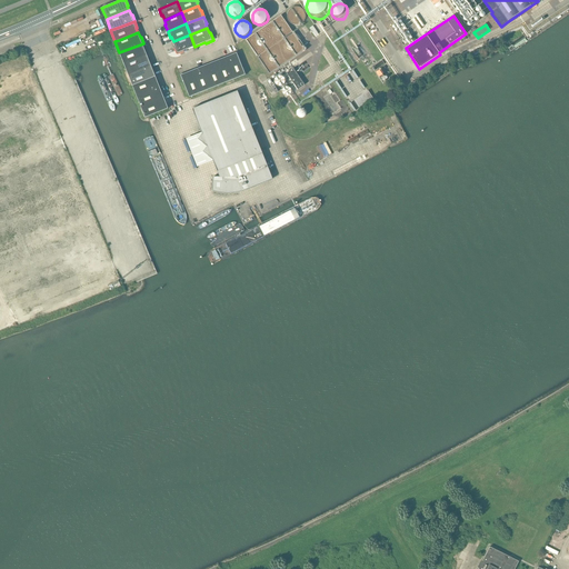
[(195,47),(190,35),(173,41),(175,47),(173,47),(177,55),(185,51),(185,50),(195,47)]
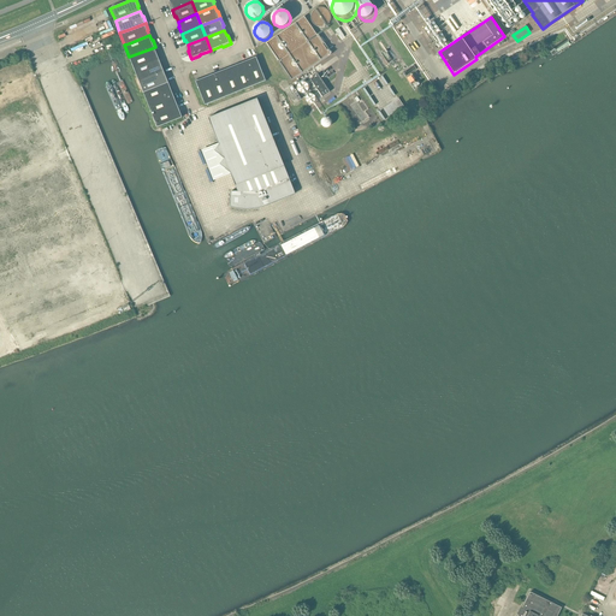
[(155,47),(129,57),(134,69),(159,59),(157,54),(158,53),(155,47)]
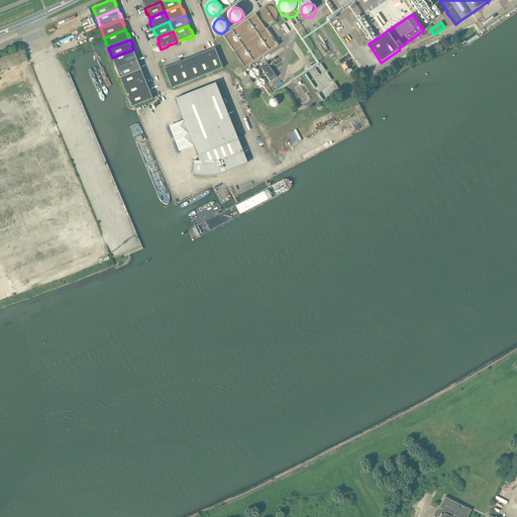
[(205,52),(213,72),(223,68),(215,48),(211,49),(210,49),(205,52)]
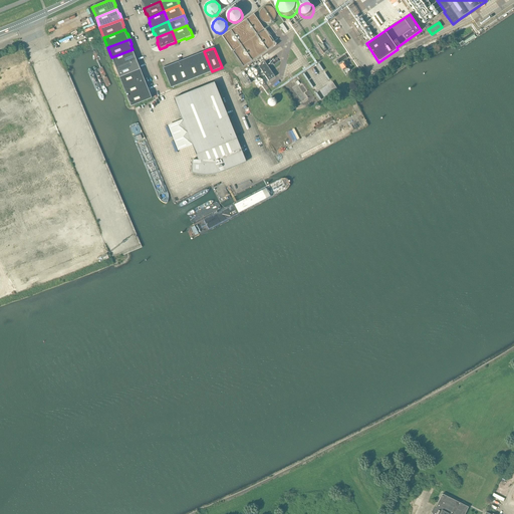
[(133,49),(111,57),(115,67),(138,59),(136,53),(135,53),(133,49)]
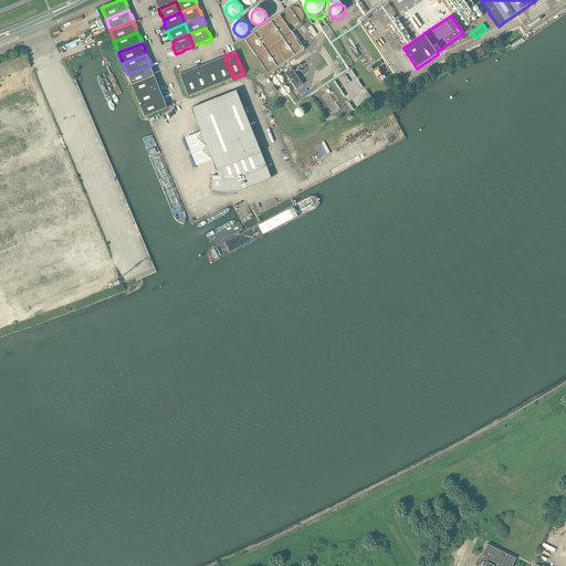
[(213,62),(222,83),(233,79),(224,56),(218,59),(218,60),(213,62)]
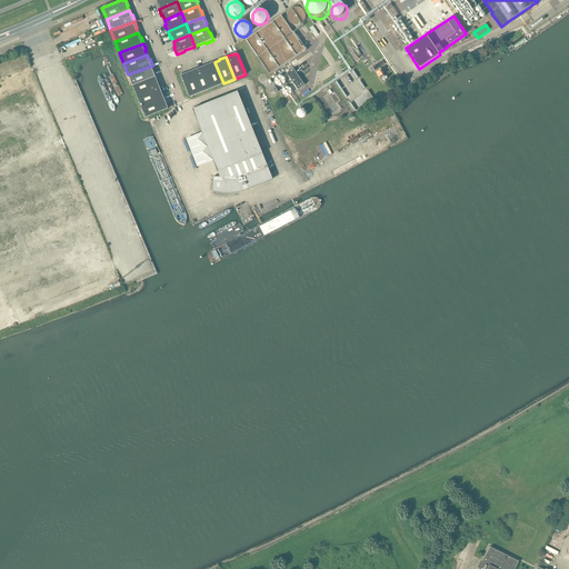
[(223,83),(215,62),(210,63),(203,66),(212,88),(223,83)]
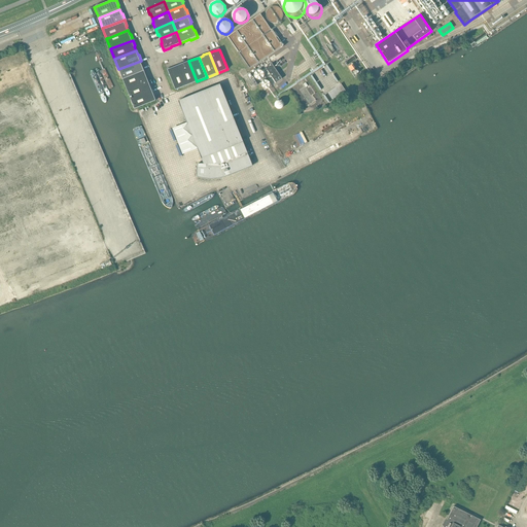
[(141,61),(118,69),(123,79),(144,71),(142,67),(143,66),(141,61)]
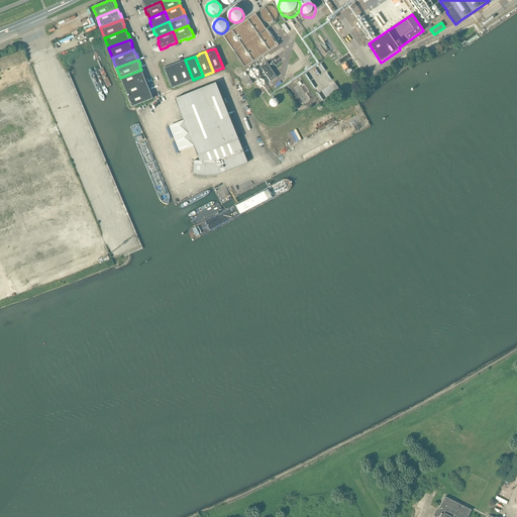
[(175,65),(183,84),(193,80),(185,60),(179,62),(179,63),(175,65)]
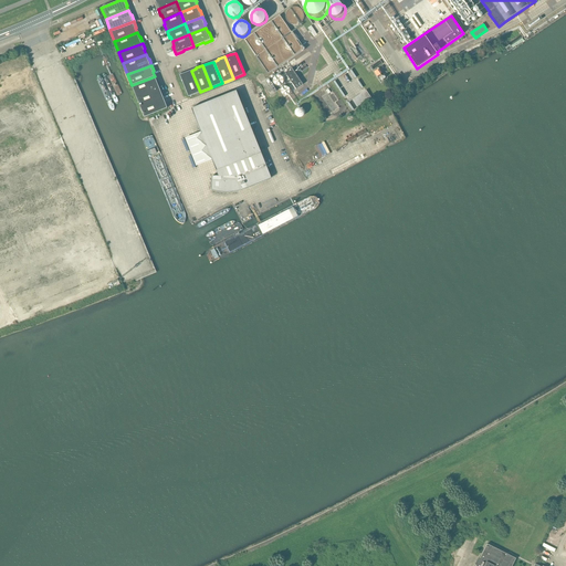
[(292,69),(285,73),(296,90),(303,84),(292,69)]
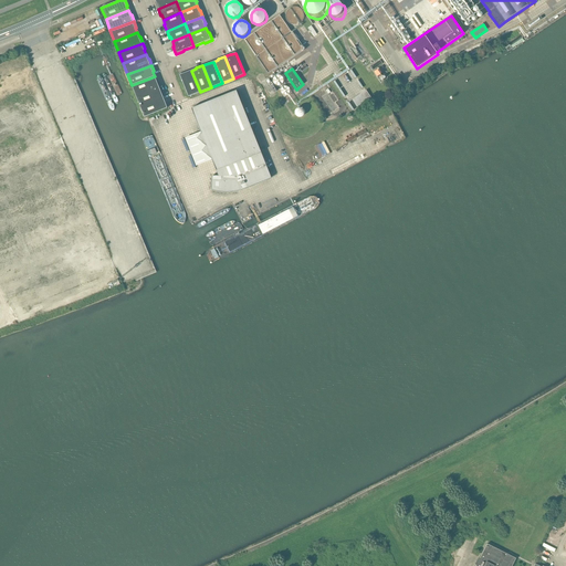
[(200,92),(191,71),(187,72),(187,71),(179,74),(182,82),(189,96),(200,92)]
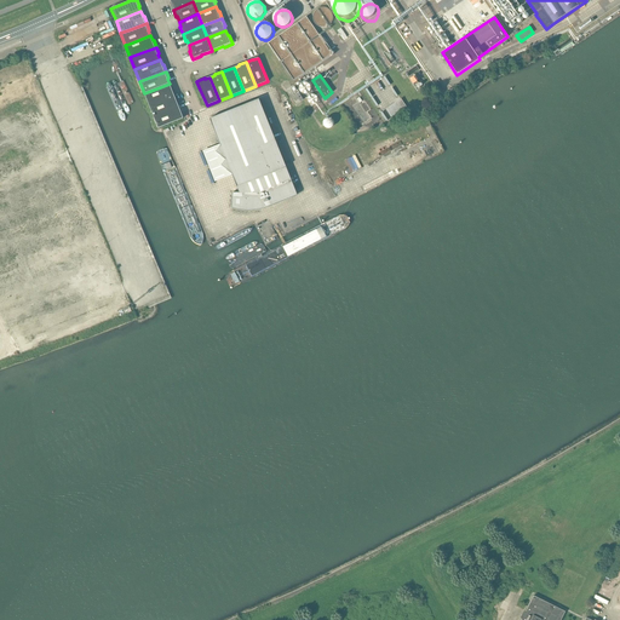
[(170,84),(144,93),(149,105),(176,95),(172,89),(170,84)]
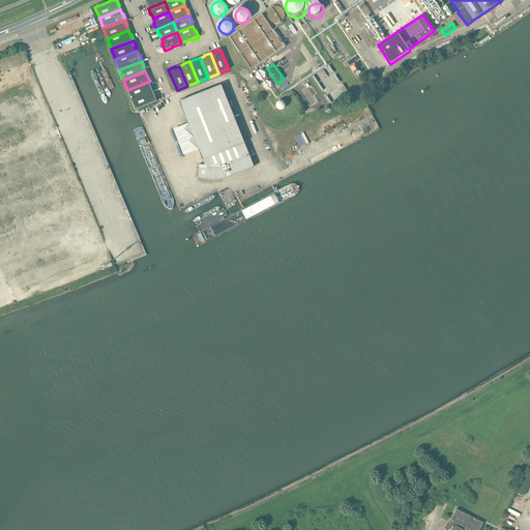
[(131,100),(153,92),(151,87),(152,87),(150,81),(127,90),(131,100)]
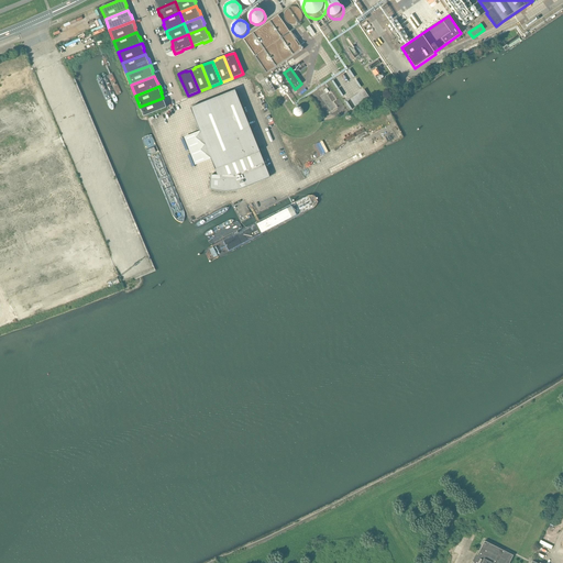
[(269,177),(235,90),(190,108),(200,132),(196,138),(205,145),(201,151),(210,157),(218,175),(211,175),(211,188),(219,190),(225,190),(233,190),(240,189),(269,177)]
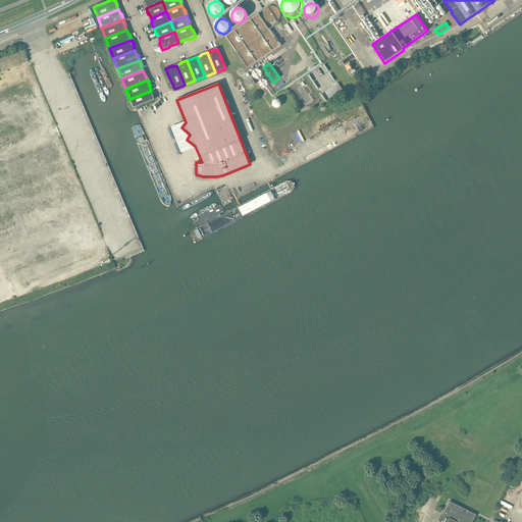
[(151,91),(129,99),(134,108),(154,100),(151,91)]
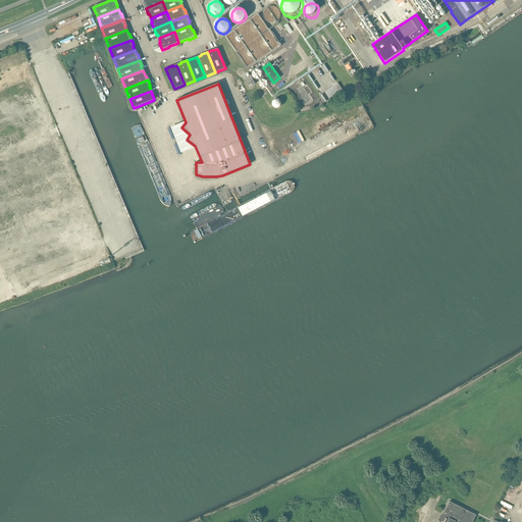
[(198,227),(195,231),(198,238),(205,236),(285,195),(289,193),(292,190),(294,186),(292,184),(288,183),(283,185),(280,186),(198,227)]
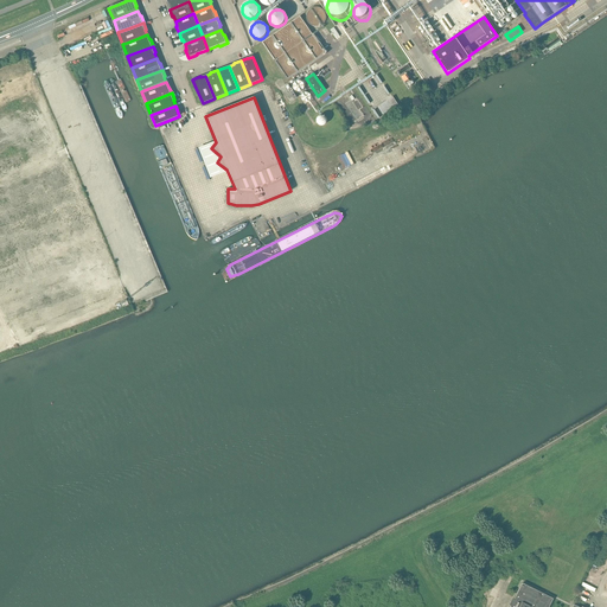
[(100,259),(76,269),(75,269),(75,270),(70,272),(68,273),(81,304),(85,305),(100,299),(102,294),(97,283),(108,280),(103,269),(103,268),(103,267),(102,268),(101,262),(100,259)]
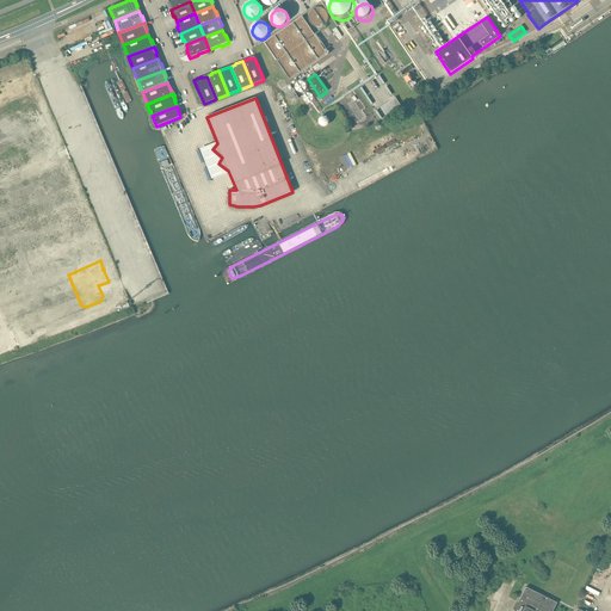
[(514,610),(513,610),(587,610),(586,610),(585,610),(584,610),(578,608),(575,610),(553,610),(557,603),(553,600),(549,598),(526,587),(518,602),(517,602),(512,610),(514,610)]
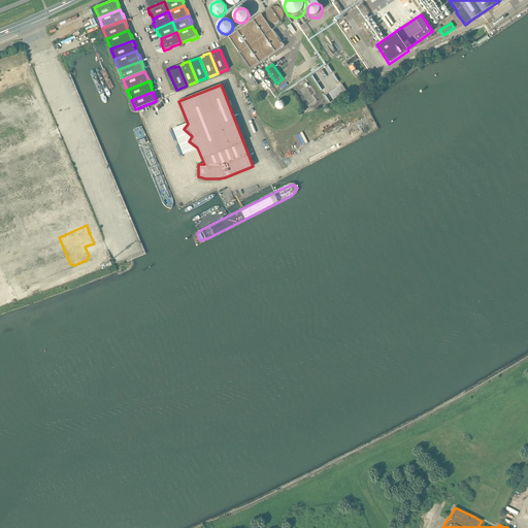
[(508,507),(506,510),(505,513),(515,517),(518,512),(508,507)]
